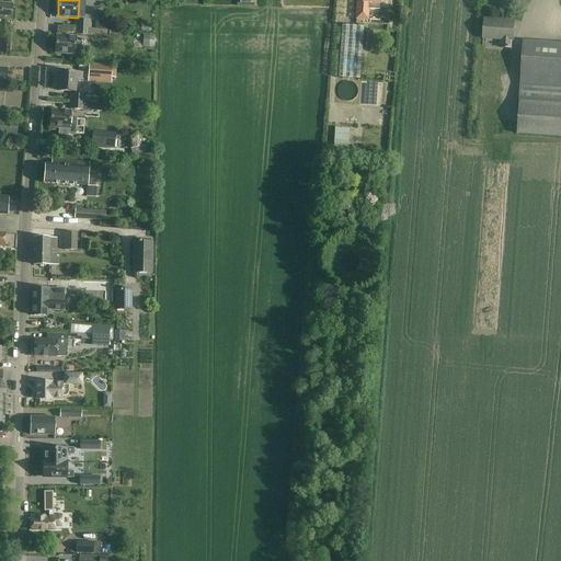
[(357,0),(357,6),(356,19),(367,20),(368,9),(376,10),(380,7),(380,3),(380,0),(357,0)]
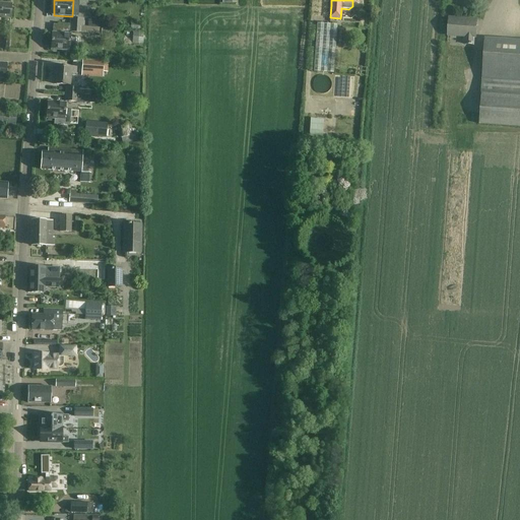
[(0,17),(10,18),(11,5),(0,4),(0,17)]
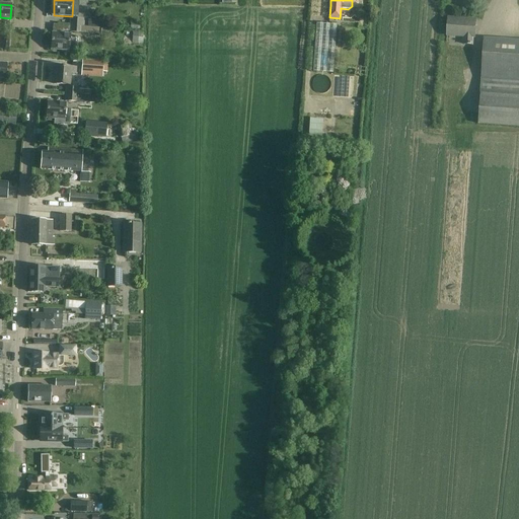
[(448,18),(448,28),(447,35),(463,36),(463,45),(472,45),(472,38),(474,38),(475,20),(461,19),(460,20),(450,19),(450,18),(448,18)]
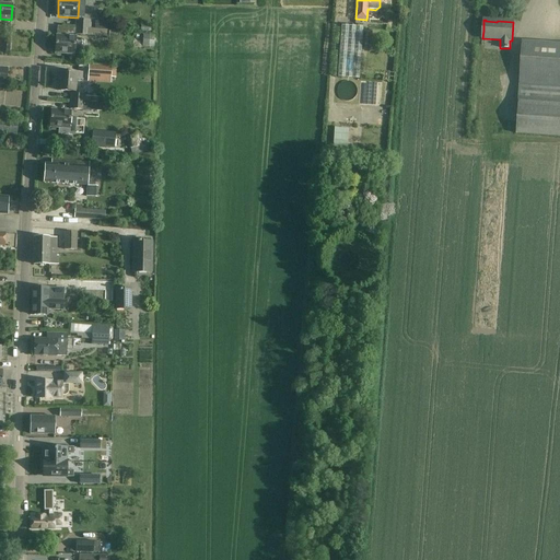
[(359,80),(362,26),(341,25),(338,79),(359,80)]
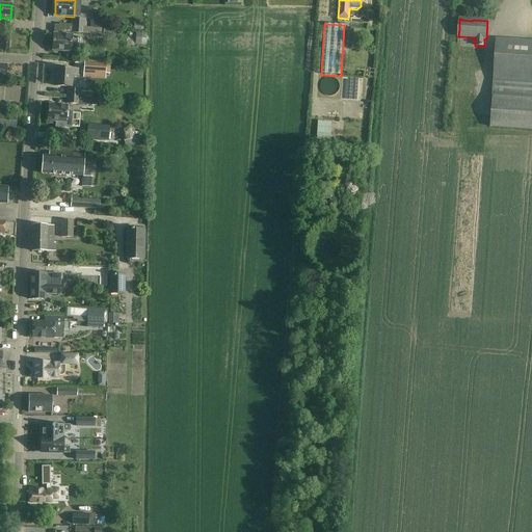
[(132,31),(131,45),(147,45),(147,32),(132,31)]
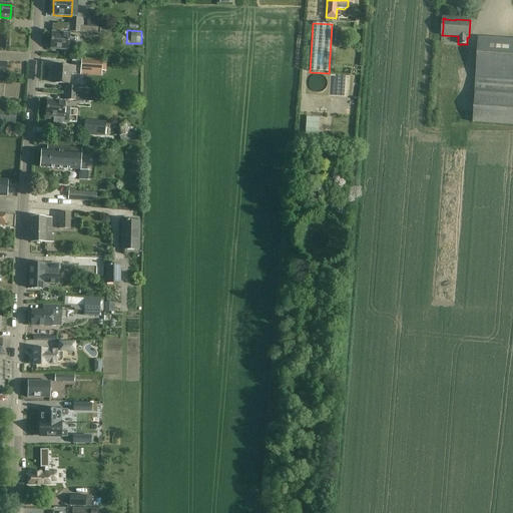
[(69,34),(61,34),(51,33),(50,49),(74,50),(75,39),(68,38),(69,34)]
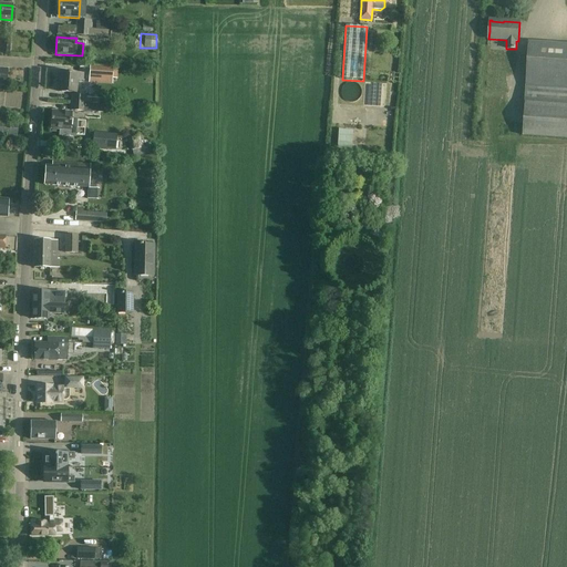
[(566,44),(529,42),(526,86),(525,103),(523,136),(566,138),(566,44)]
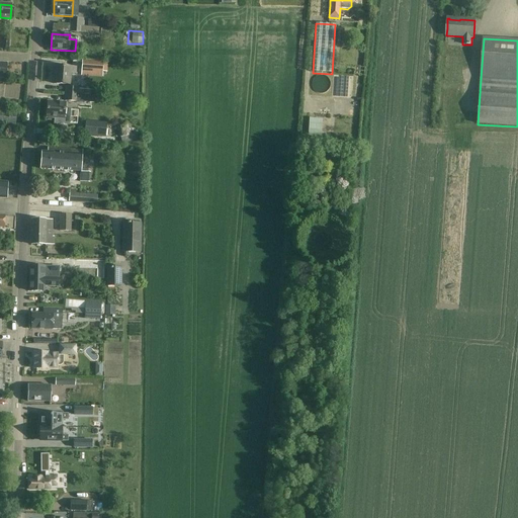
[(103,63),(82,61),(81,71),(102,73),(103,63)]
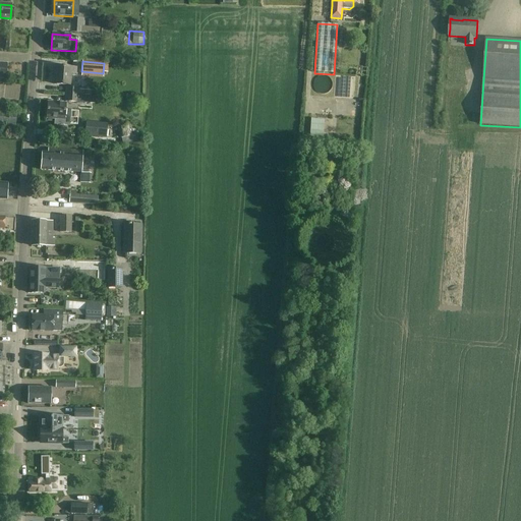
[(54,84),(64,85),(70,85),(71,72),(76,72),(76,68),(55,66),(54,84)]
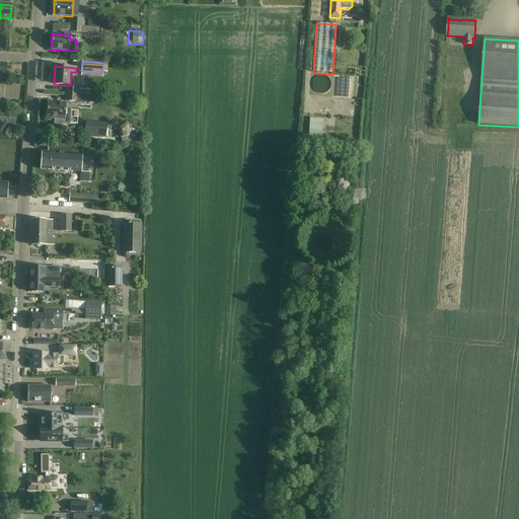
[(84,94),(66,93),(65,100),(78,101),(83,101),(84,94)]
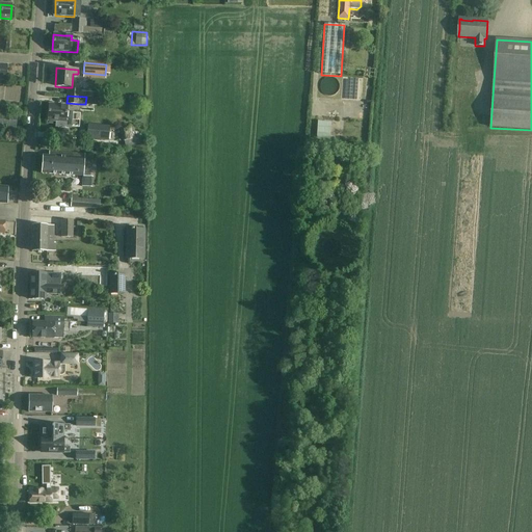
[(49,105),(48,122),(56,122),(56,127),(71,128),(72,112),(67,112),(67,106),(49,105)]
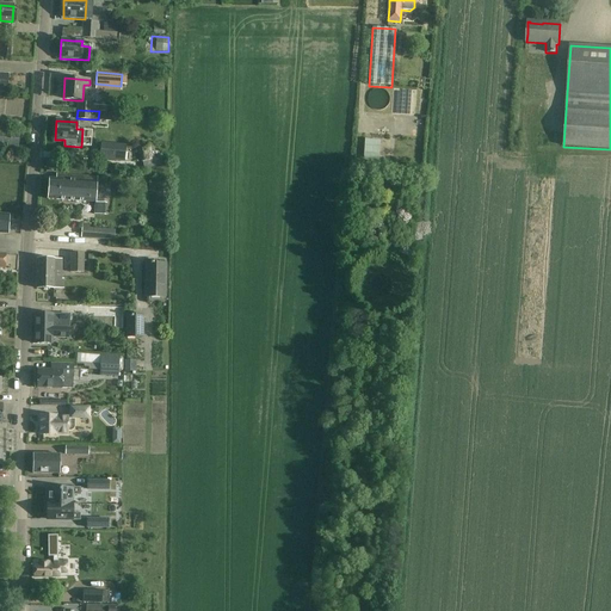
[(0,144),(5,146),(17,147),(18,135),(0,133),(0,144)]
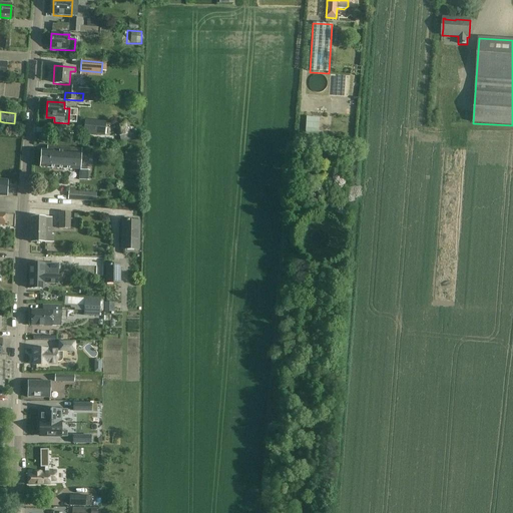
[(305,128),(306,129),(306,133),(318,134),(319,116),(306,115),(305,128)]
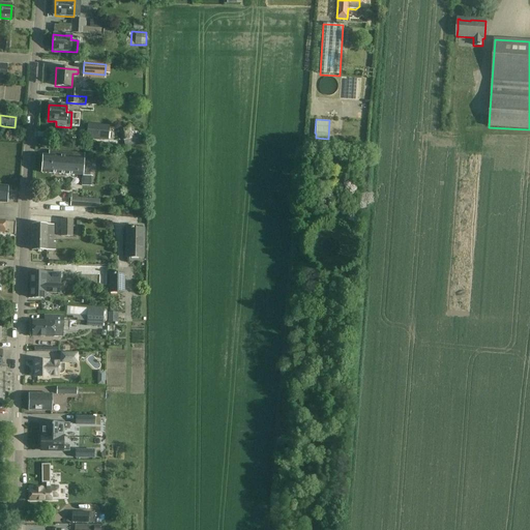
[(128,122),(119,125),(124,141),(133,139),(128,122)]
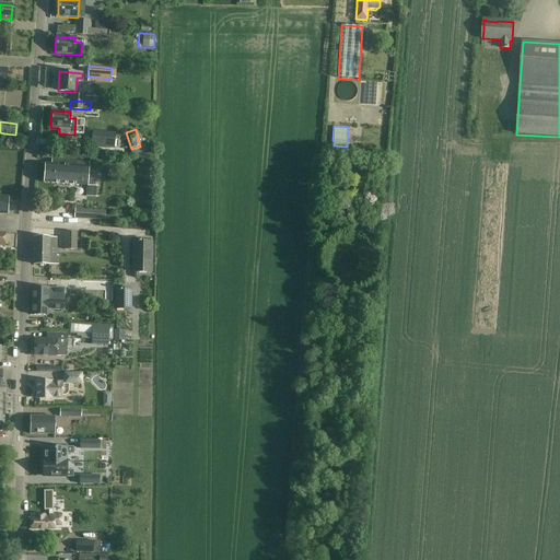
[(92,131),(91,147),(115,149),(116,133),(92,131)]
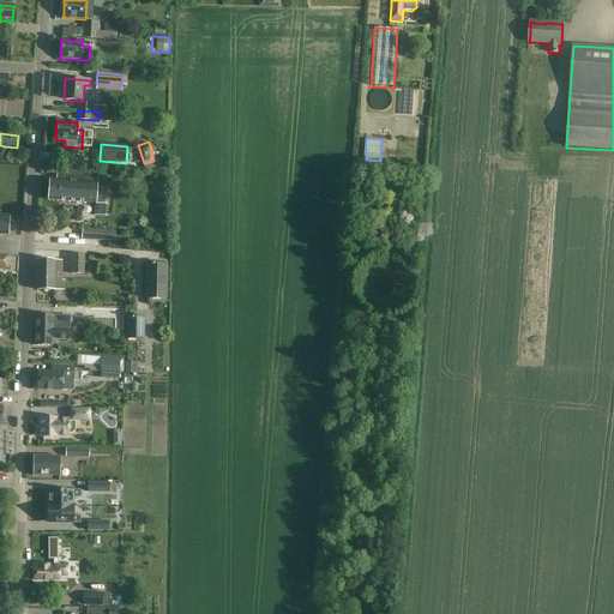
[(48,200),(60,202),(96,204),(98,179),(60,176),(60,181),(49,180),(48,200)]
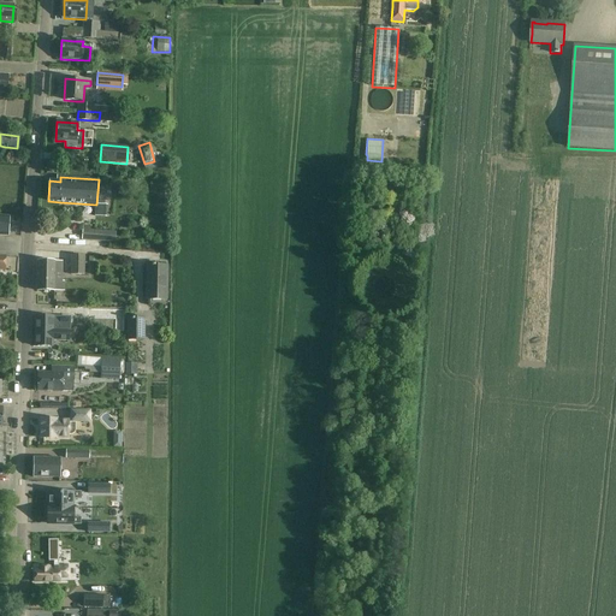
[(96,205),(95,217),(105,217),(106,205),(96,205)]
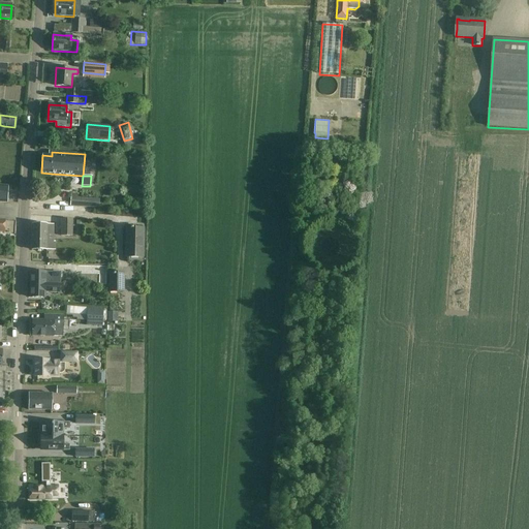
[(70,206),(81,207),(94,208),(95,199),(71,197),(70,206)]
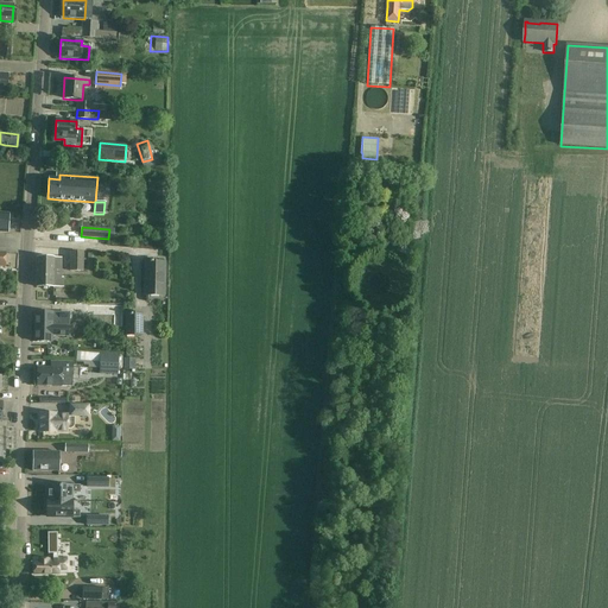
[(69,253),(69,272),(83,272),(83,253),(69,253)]
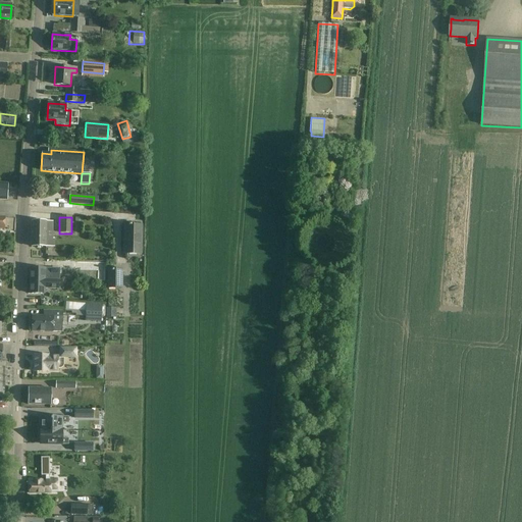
[(52,239),(52,231),(52,222),(32,221),(32,247),(54,247),(54,240),(52,239)]
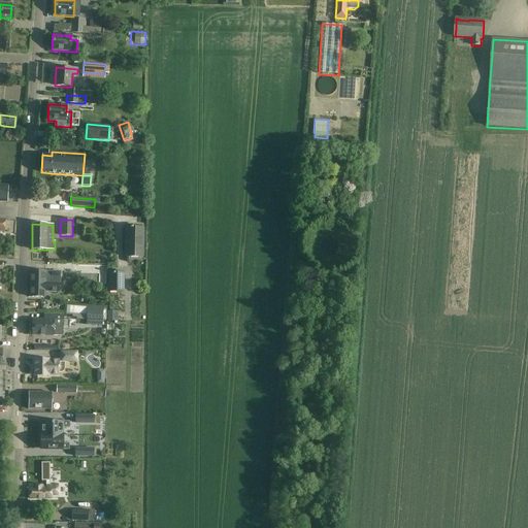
[(142,258),(142,229),(132,228),(130,228),(126,228),(126,257),(142,258)]
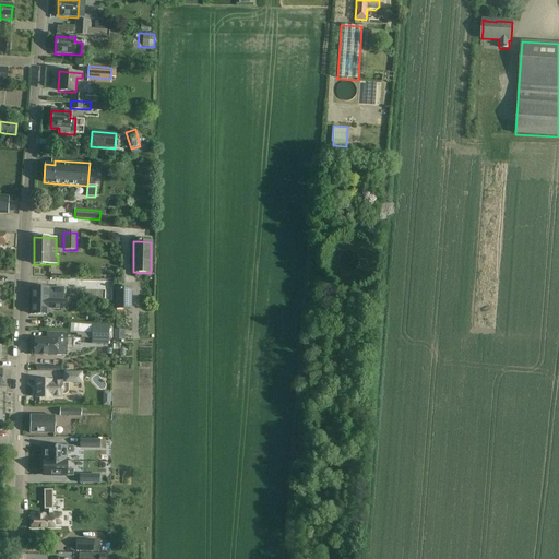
[(32,299),(62,300),(62,293),(60,288),(51,288),(51,289),(48,289),(48,288),(33,287),(32,299)]
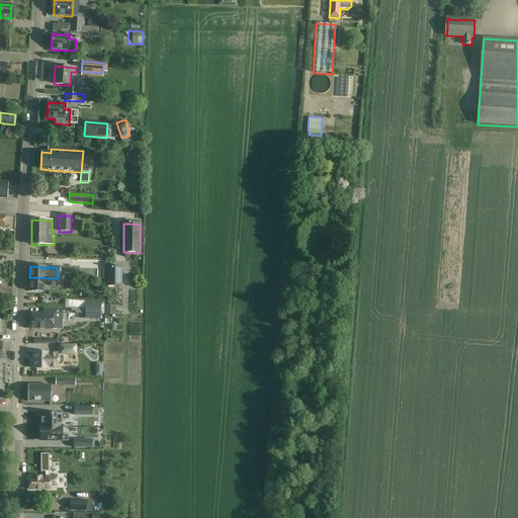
[(121,286),(121,267),(106,267),(107,287),(121,286)]
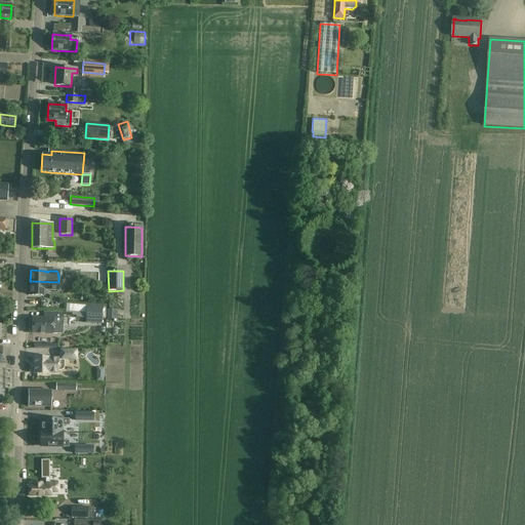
[(59,282),(58,282),(30,281),(30,295),(45,295),(45,290),(59,291),(59,282)]
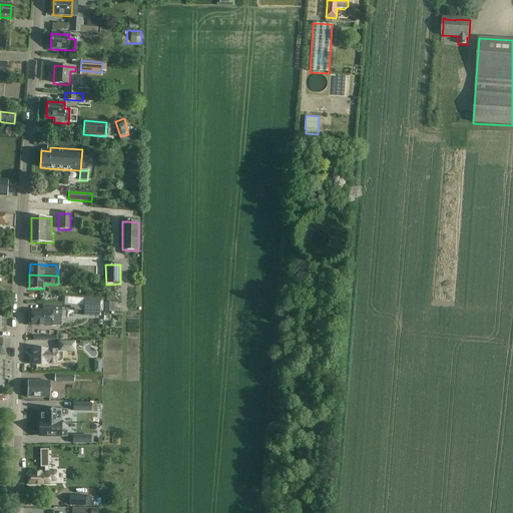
[(64,297),(64,301),(84,303),(84,309),(83,316),(99,317),(99,312),(102,312),(104,302),(100,302),(100,299),(85,298),(85,299),(64,297)]
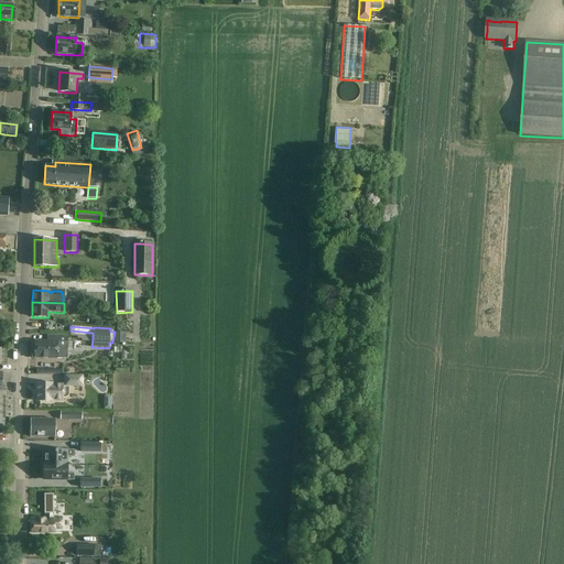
[(115,333),(115,344),(126,344),(126,333),(115,333)]
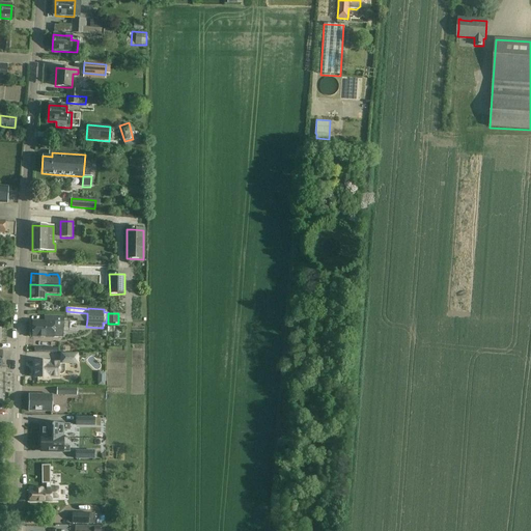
[(32,337),(43,338),(63,338),(63,316),(45,316),(45,322),(32,322),(32,337)]
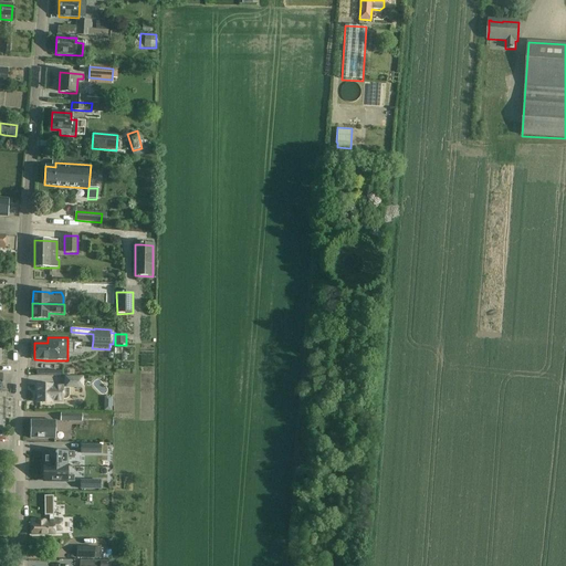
[(52,386),(37,385),(37,404),(52,404),(52,402),(63,402),(63,400),(65,400),(67,398),(69,397),(69,387),(82,387),(82,378),(65,378),(65,387),(52,387),(52,386)]
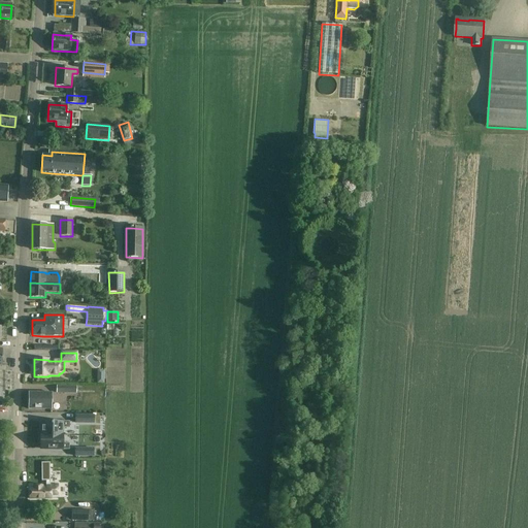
[(28,409),(38,409),(51,409),(51,393),(38,393),(28,393),(28,409)]
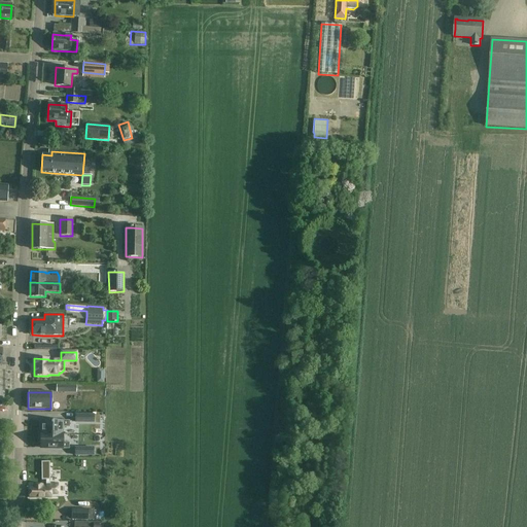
[(42,421),(41,434),(62,434),(62,427),(69,427),(69,421),(62,421),(62,422),(42,421)]
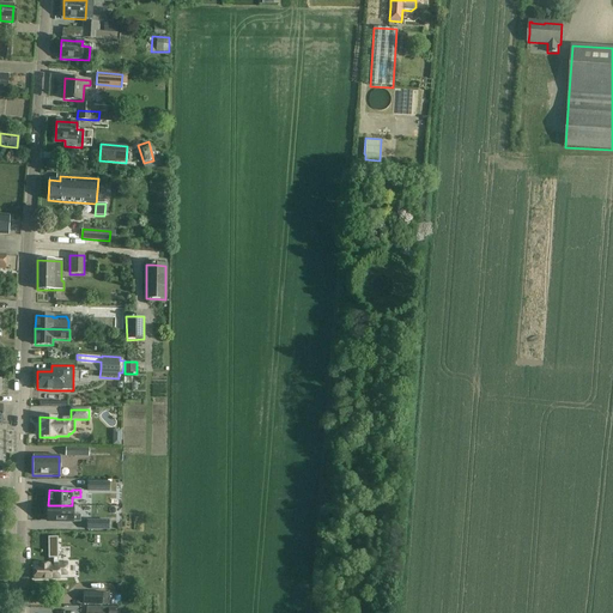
[(72,505),(48,505),(47,505),(47,521),(71,522),(80,522),(80,516),(72,516),(72,505)]
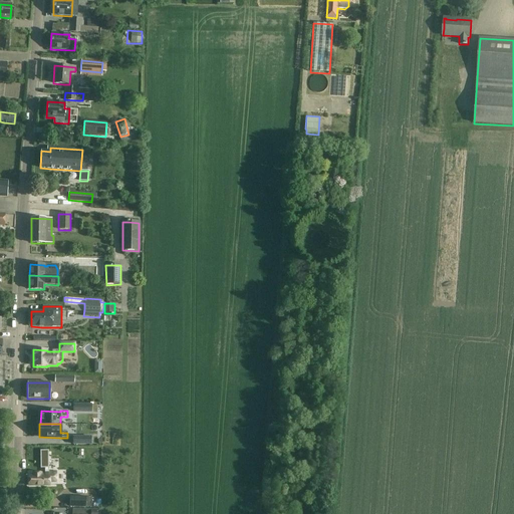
[(48,451),(40,451),(40,469),(44,469),(44,472),(48,472),(48,451)]
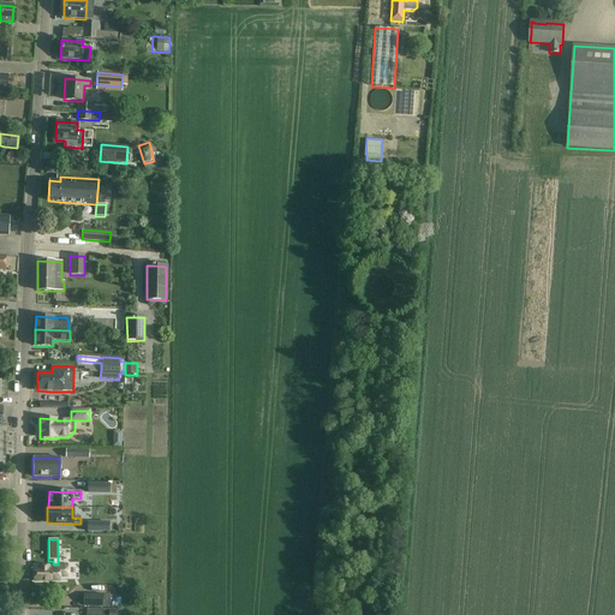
[(34,581),(46,581),(60,581),(60,577),(67,577),(67,567),(40,566),(40,569),(34,569),(34,581)]
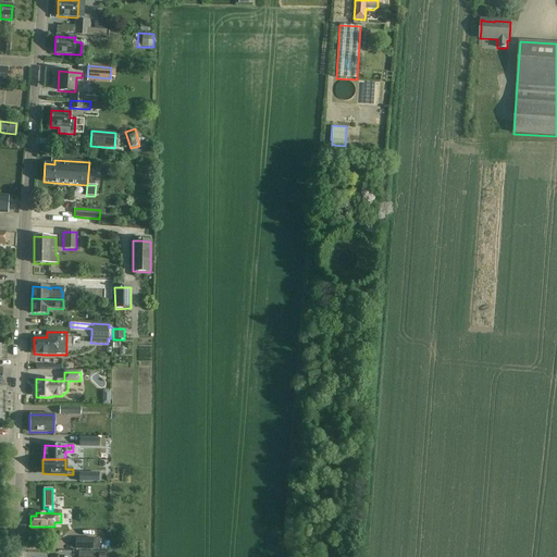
[(75,549),(94,549),(94,548),(100,549),(100,540),(94,539),(75,539),(75,549)]
